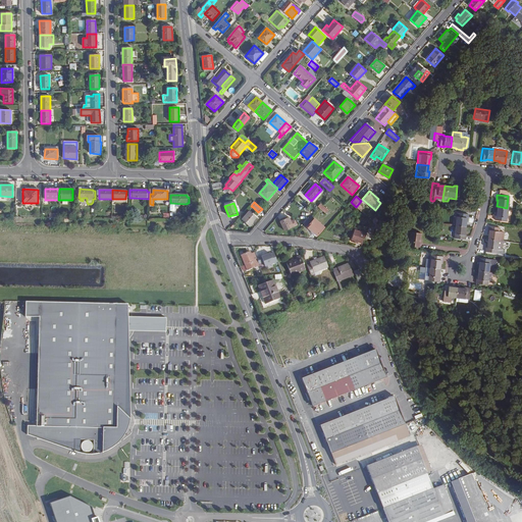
[(493,218),(505,220),(507,208),(497,206),(496,213),(494,213),(493,218)]
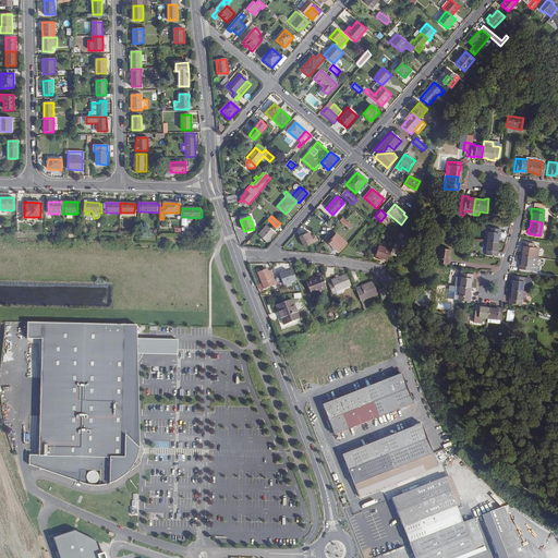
[(274,232),(266,226),(258,234),(266,242),(274,232)]
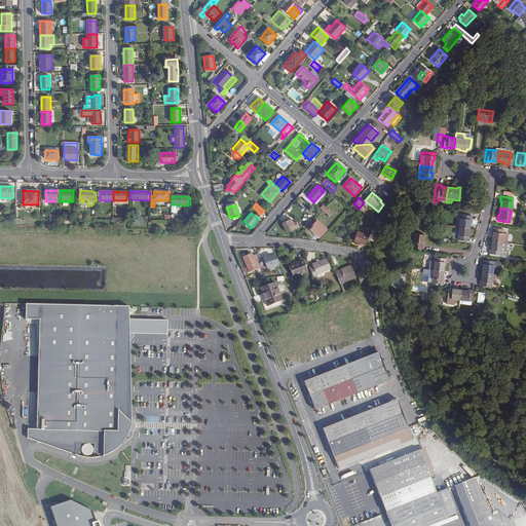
[(467,216),(457,215),(455,227),(464,228),(465,222),(467,222),(467,216)]
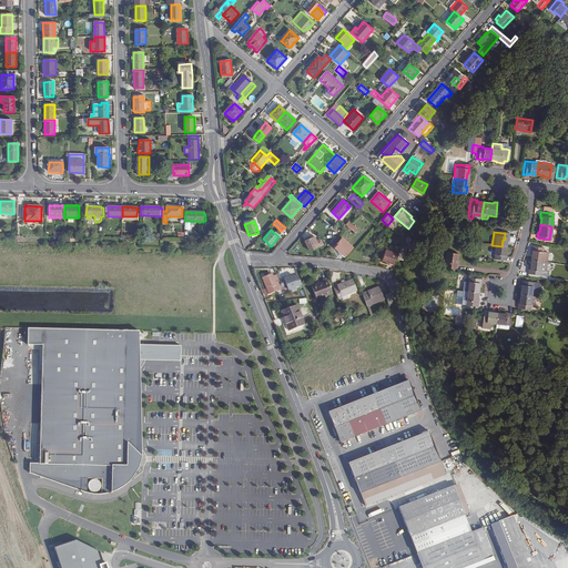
[(318,247),(313,236),(304,241),(310,251),(318,247)]
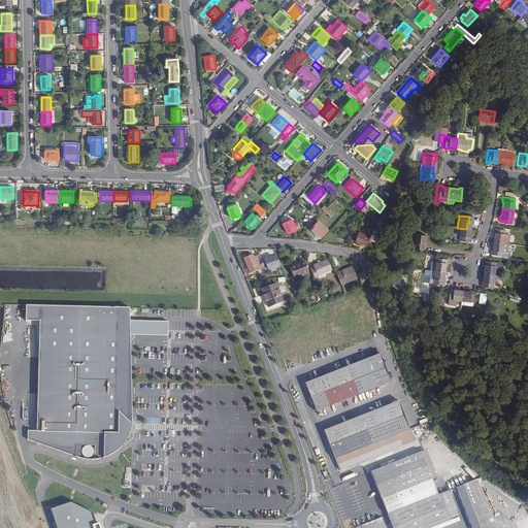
[(328,231),(318,222),(310,230),(321,239),(328,231)]
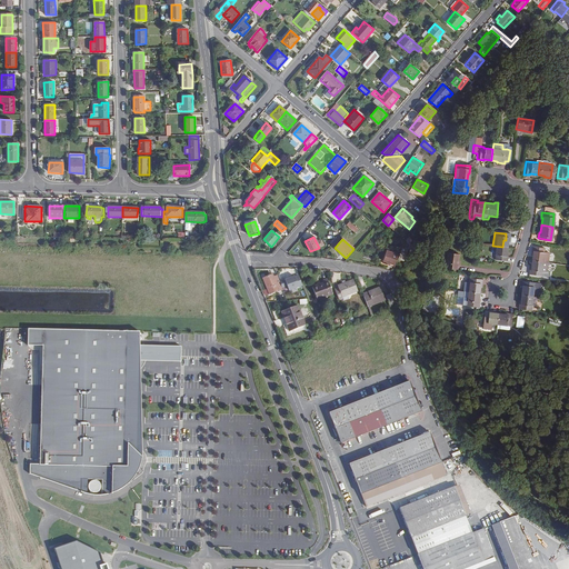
[(503,255),(502,255),(502,247),(492,246),(491,259),(503,260),(503,255)]
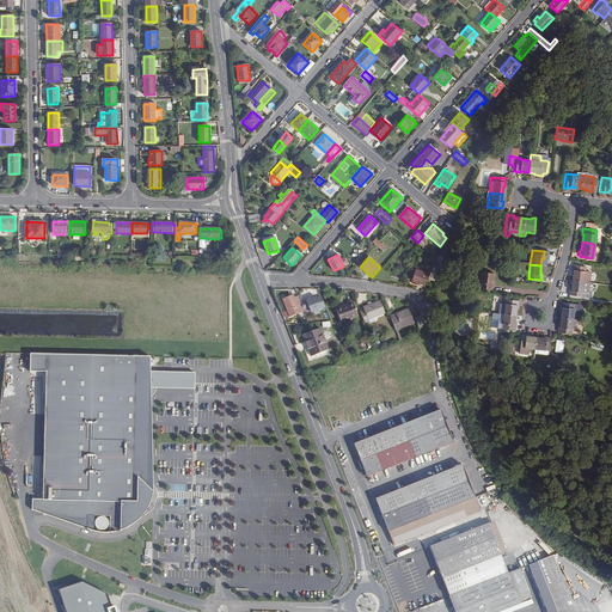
[(568,270),(570,271),(570,277),(581,280),(582,274),(583,265),(569,264),(568,270)]
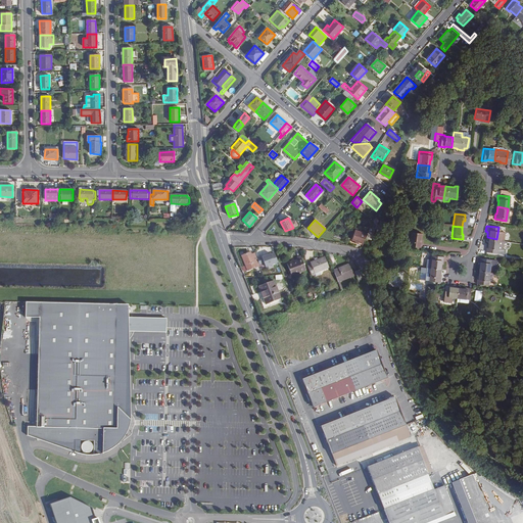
[(366,234),(355,231),(351,240),(363,243),(366,234)]
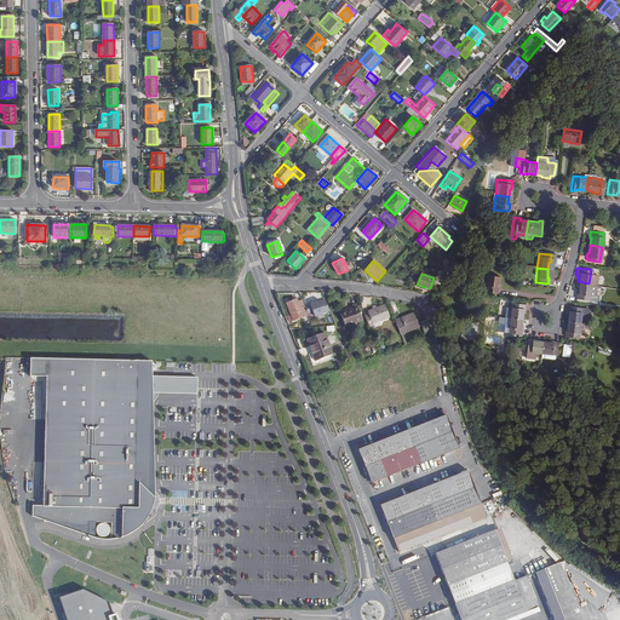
[(498,293),(499,275),(486,274),(484,292),(498,293)]
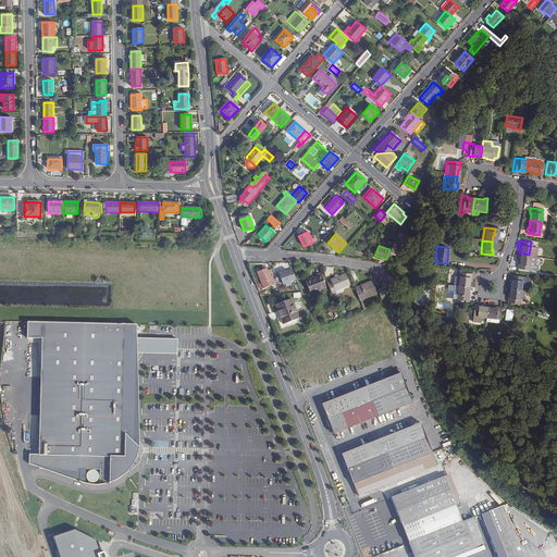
[(515,265),(527,268),(528,263),(529,255),(519,252),(518,260),(516,259),(515,265)]
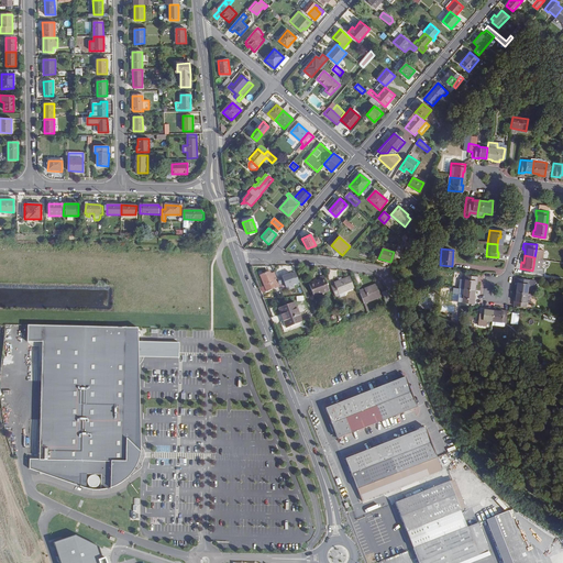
[(460,277),(461,277),(460,287),(471,288),(472,280),(474,280),(474,274),(460,273),(460,276),(460,277)]
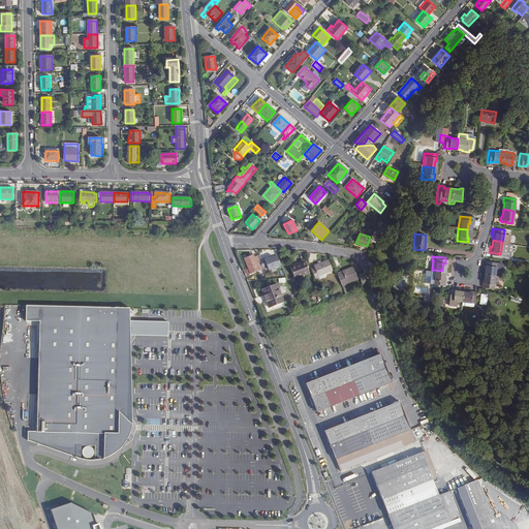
[(268,272),(280,267),(277,257),(273,259),(273,258),(263,261),(268,272)]
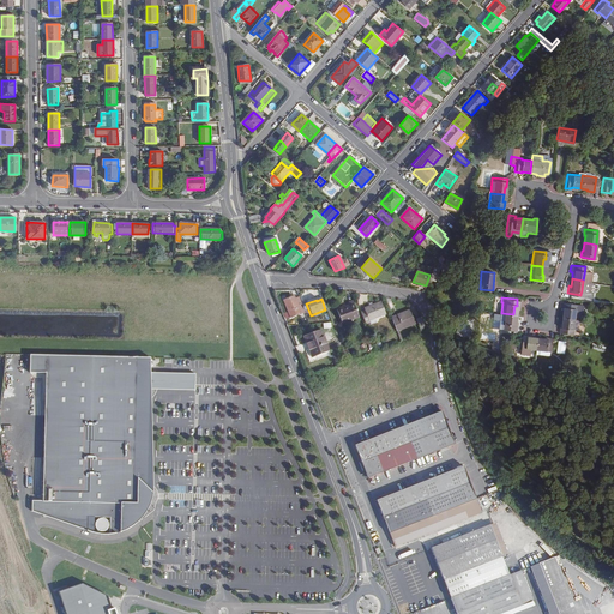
[(301,317),(294,302),(293,300),(282,304),(290,321),(301,317)]
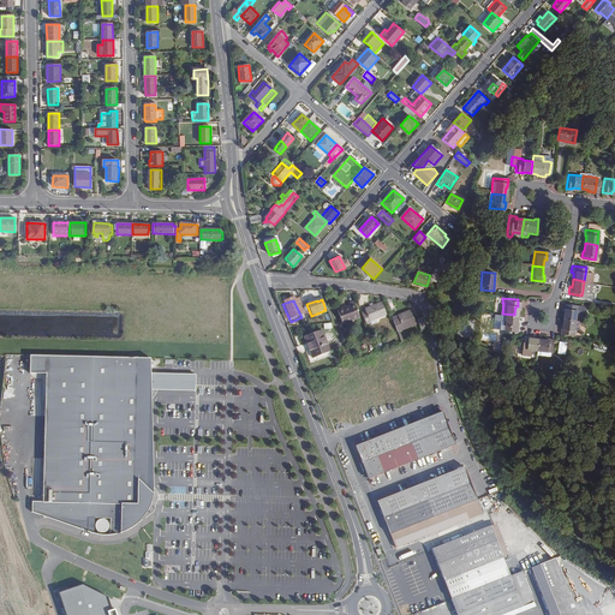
[(298,302),(294,303),(302,317),(302,318),(305,317),(298,302)]
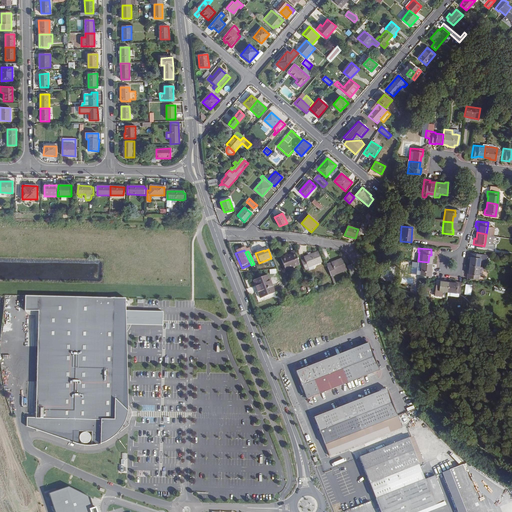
[(468,255),(470,255),(468,263),(478,264),(479,260),(482,260),(486,259),(486,253),(468,251),(468,255)]
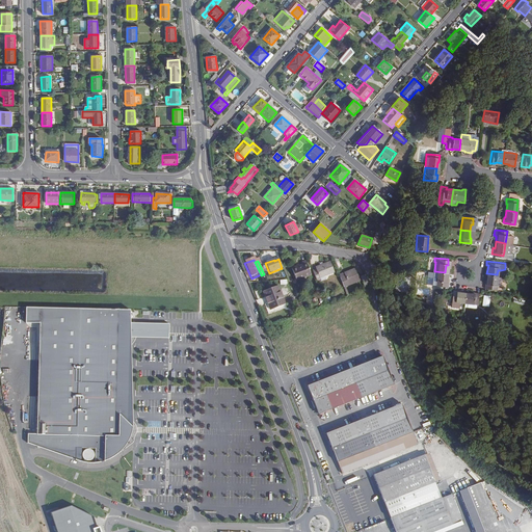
[(297,283),(312,276),(307,263),(302,264),(303,266),(292,270),(297,283)]
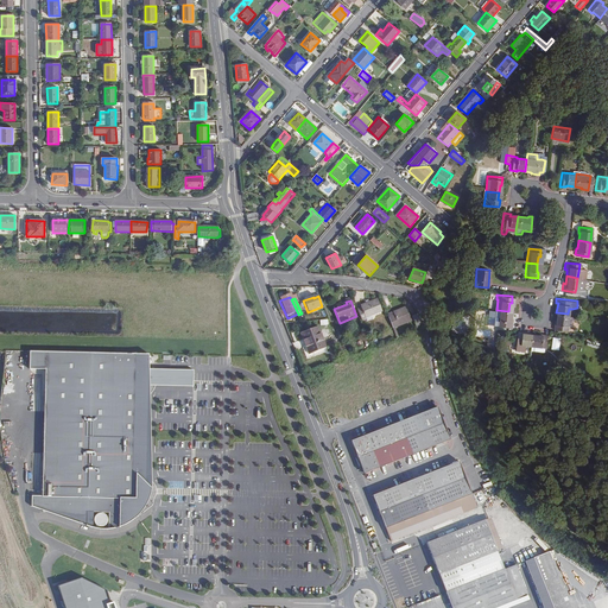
[(362,309),(362,310),(360,311),(363,323),(367,322),(367,320),(384,314),(379,302),(362,309)]
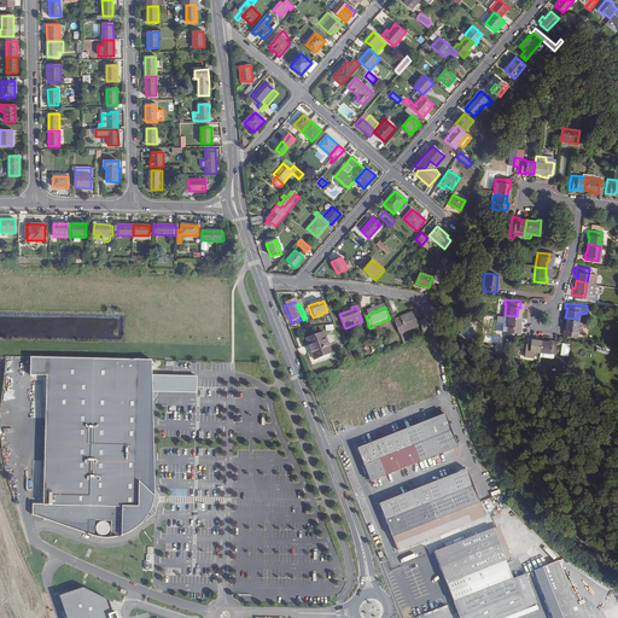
[(396,324),(400,332),(418,325),(413,314),(401,318),(403,321),(396,324)]
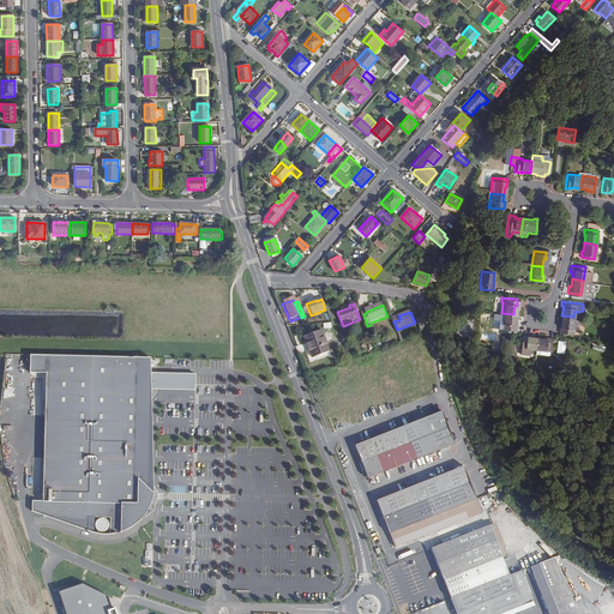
[(515,320),(513,320),(513,314),(501,313),(497,312),(495,317),(501,318),(500,321),(499,321),(499,326),(515,329),(515,320)]
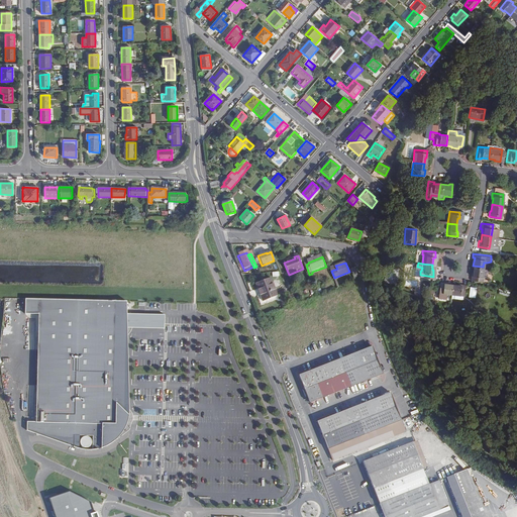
[(487,268),(483,267),(473,266),(472,273),(470,273),(470,279),(482,280),(483,276),(486,276),(487,268)]
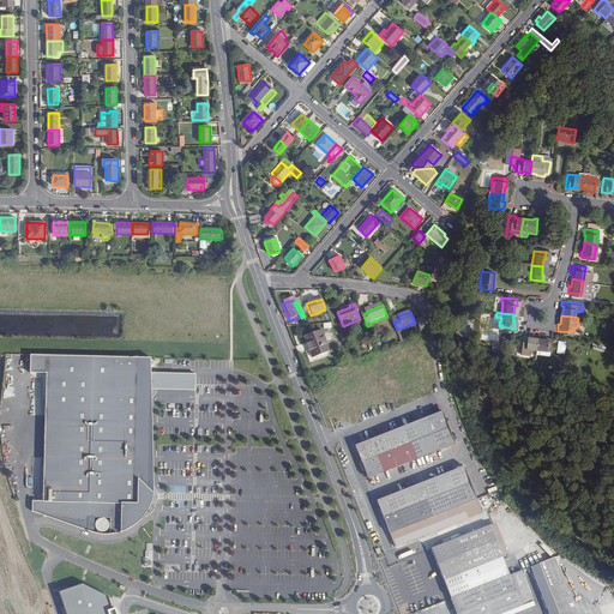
[(525,351),(527,345),(533,347),(534,335),(527,333),(527,332),(519,331),(517,350),(525,351)]
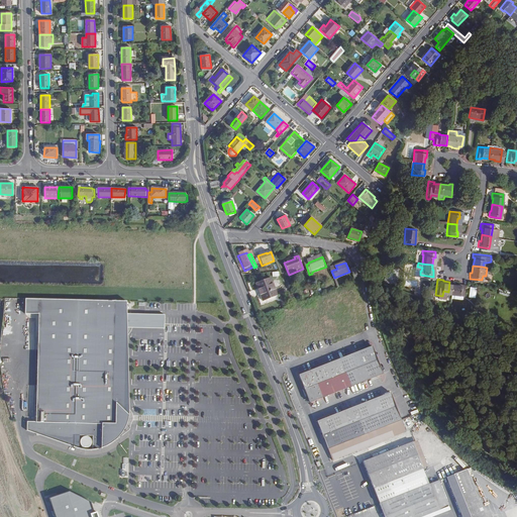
[(277,299),(270,280),(255,286),(261,300),(264,299),(266,303),(277,299)]
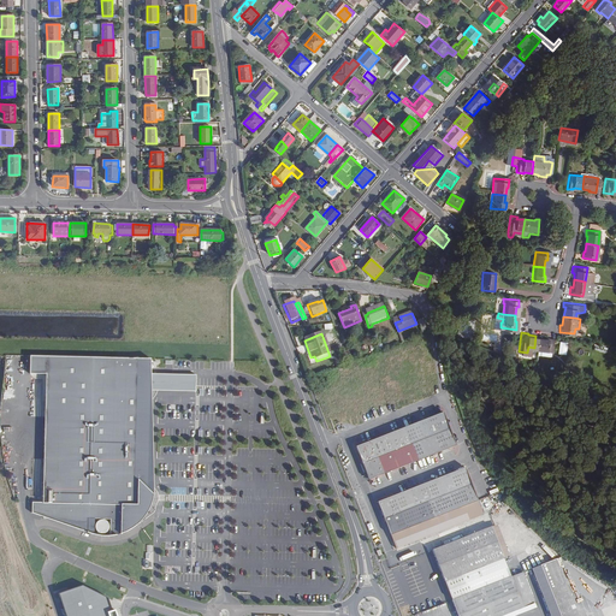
[(544,336),(544,337),(535,336),(534,348),(549,349),(551,336),(544,336)]
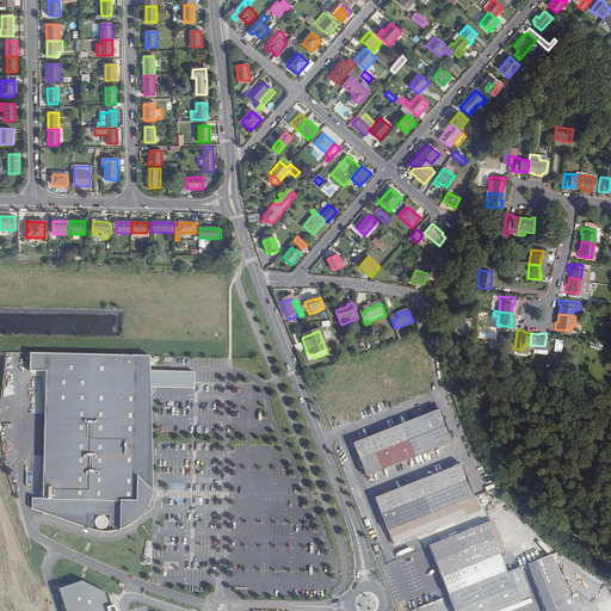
[(152,371),(152,365),(150,357),(31,355),(30,372),(47,372),(44,500),(34,500),(32,511),(96,531),(104,534),(107,534),(112,534),(116,532),(125,530),(131,526),(136,523),(139,522),(142,518),(143,517),(144,514),(147,511),(149,507),(152,503),(153,498),(154,487),(154,480),(154,473),(153,440),(152,405),(152,387),(195,388),(195,382),(195,375),(195,372),(152,371)]
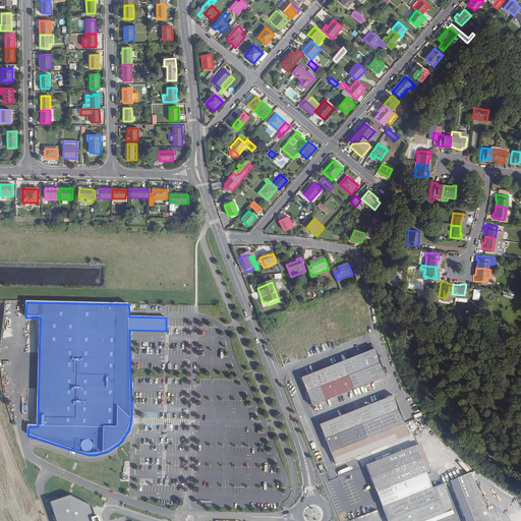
[(385,380),(373,352),(300,382),(311,409),(385,380)]
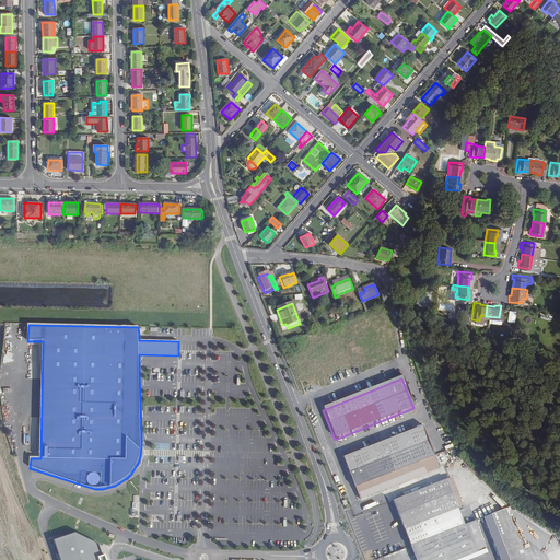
[(421,429),(342,459),(359,502),(387,490),(438,470),(421,429)]
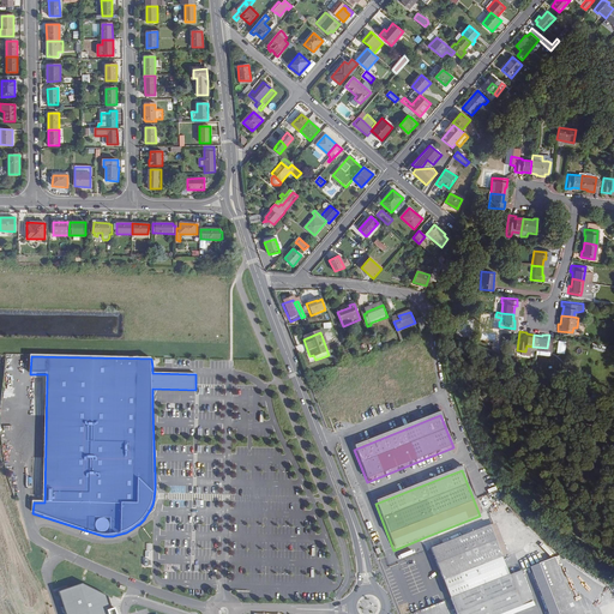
[(512,553),(500,524),(429,552),(441,581),(512,553)]
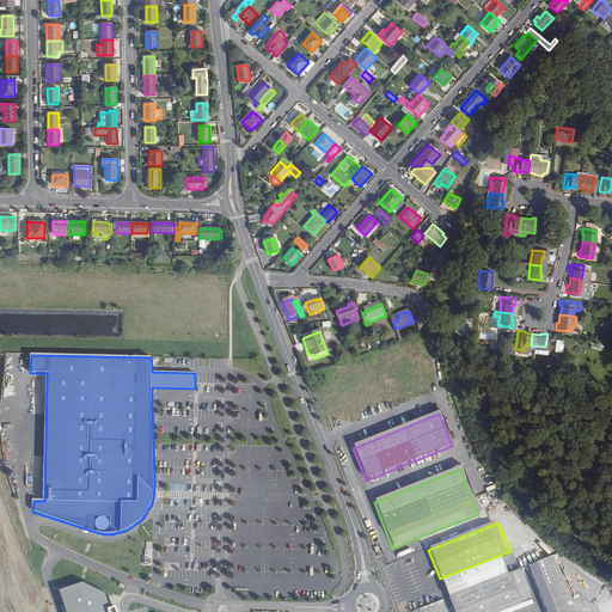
[(440,580),(447,598),(518,570),(510,552),(440,580)]
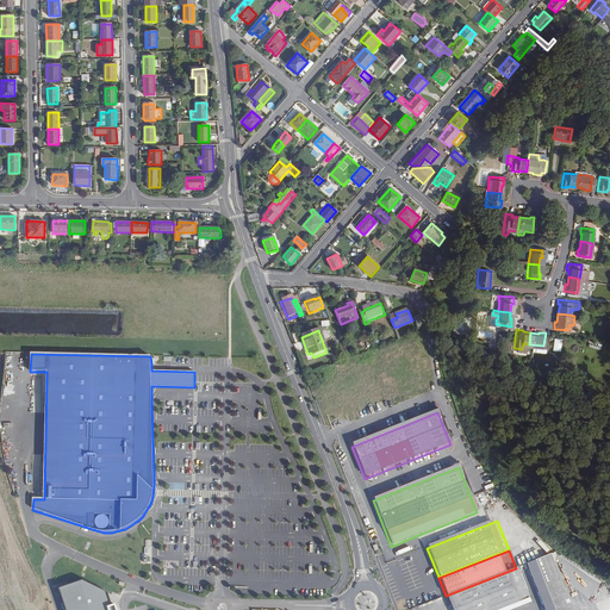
[(568,609),(548,556),(524,565),(542,609),(568,609)]
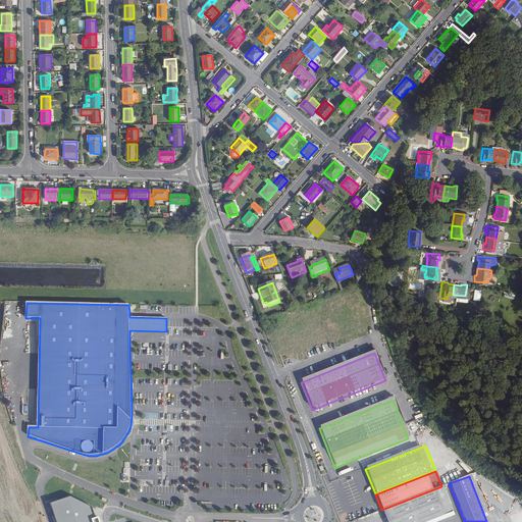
[(386,521),(429,521),(453,513),(441,486),(381,510),(386,521)]
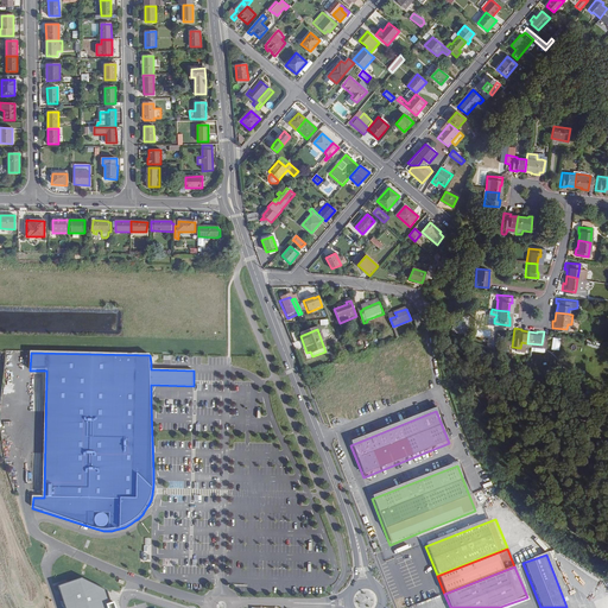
[(111,603),(107,593),(107,591),(82,578),(59,586),(61,589),(67,607),(116,607),(115,602),(111,603)]
